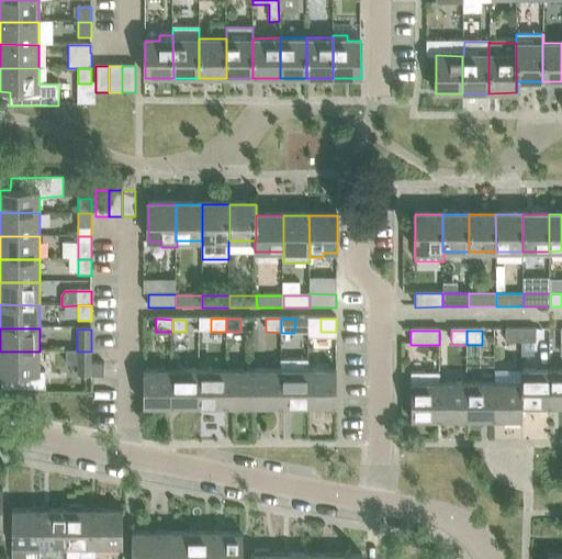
[(506,344),(520,344),(520,331),(506,331),(506,344)]
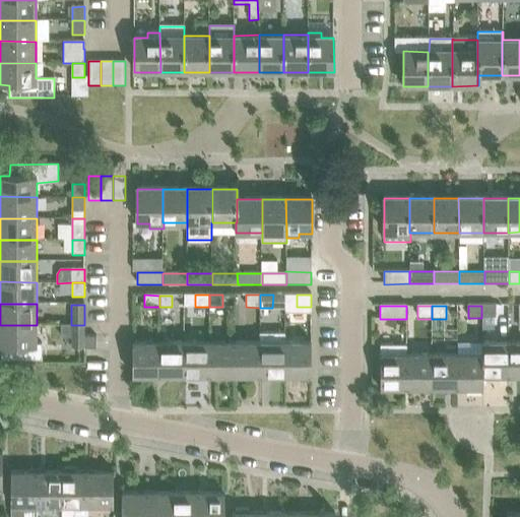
[(496,306),(481,306),(481,318),(496,318),(496,306)]
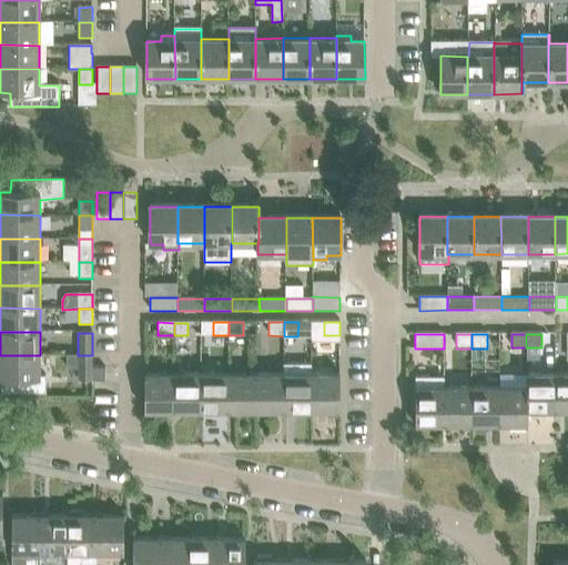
[(0,379),(40,380),(40,357),(40,355),(0,355),(0,379)]
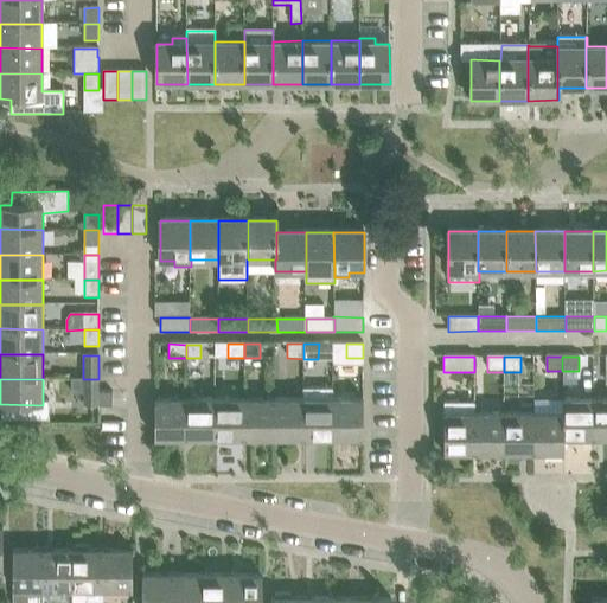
[(98,379),(83,379),(72,379),(72,395),(84,395),(84,406),(98,406),(98,379)]
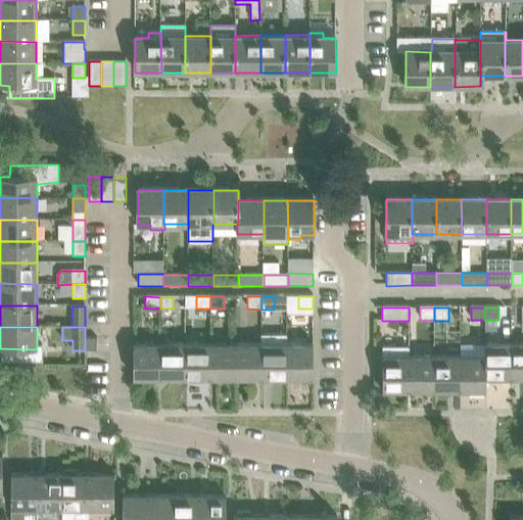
[(97,339),(86,339),(85,350),(97,351),(97,339)]
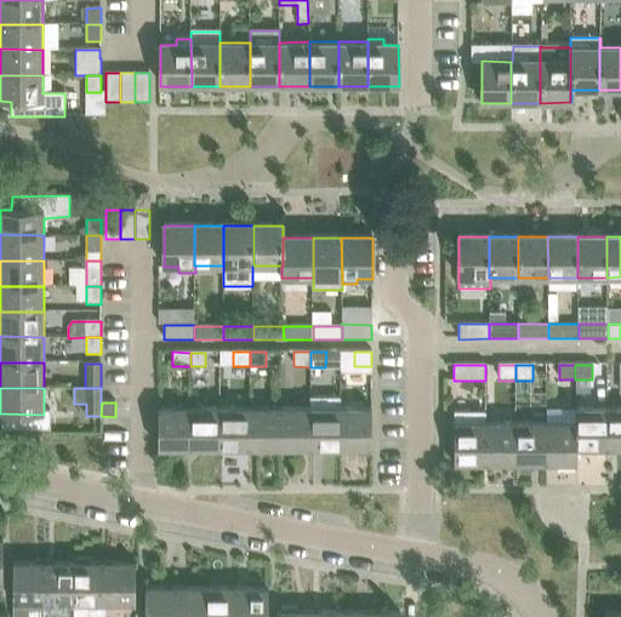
[(158,450),(191,450),(191,410),(158,410),(158,450)]
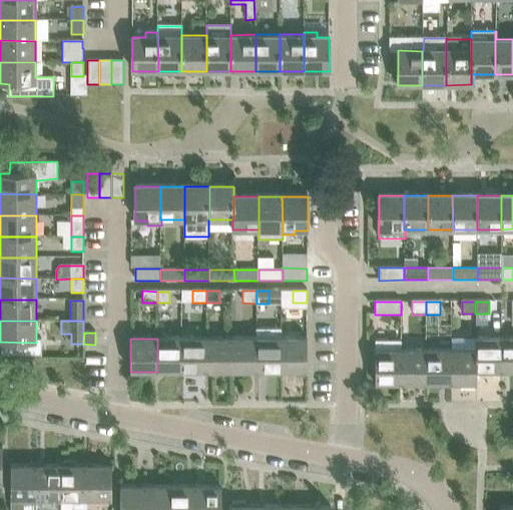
[(180,339),(157,339),(157,372),(180,372),(180,339)]
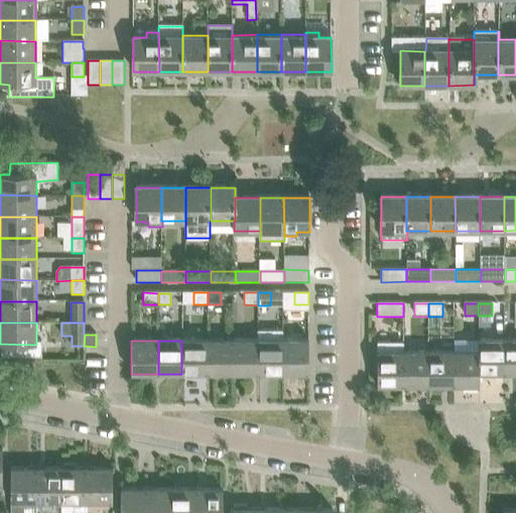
[(208,341),(181,341),(181,374),(184,374),(184,378),(198,378),(198,374),(208,374),(208,341)]
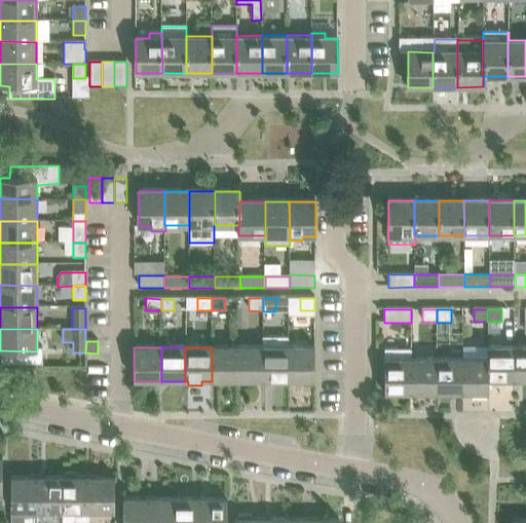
[(236,347),(212,347),(212,381),(237,381),(236,347)]
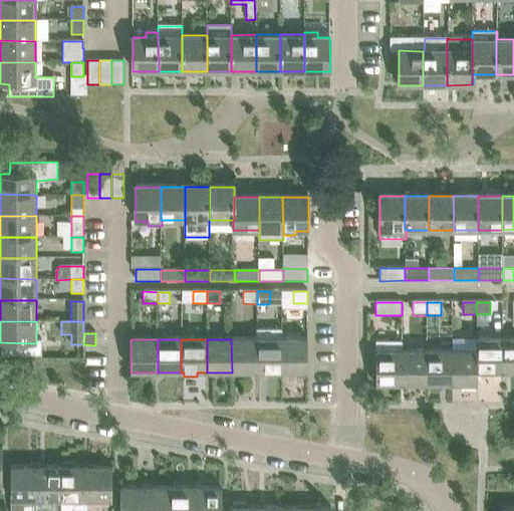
[(257,339),(231,339),(232,372),(257,372),(257,339)]
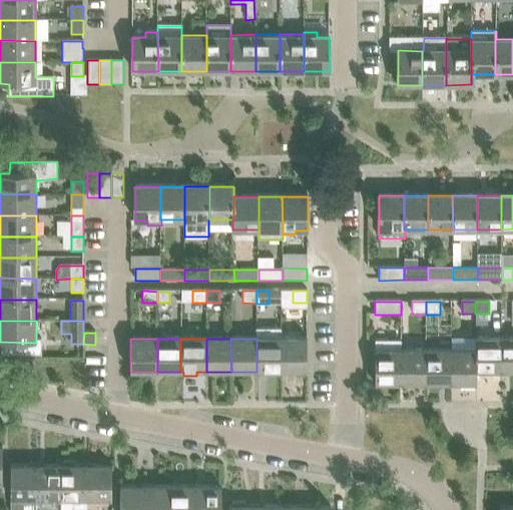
[(280,339),(257,339),(257,372),(280,372),(280,339)]
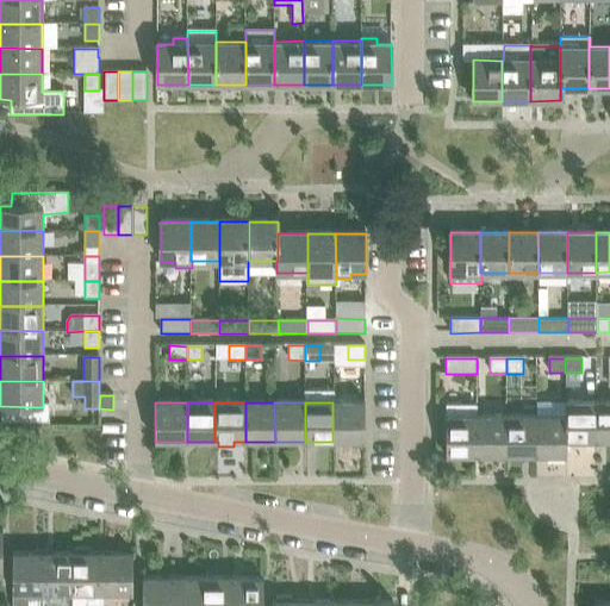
[(365,403),(332,403),(332,442),(365,442),(365,403)]
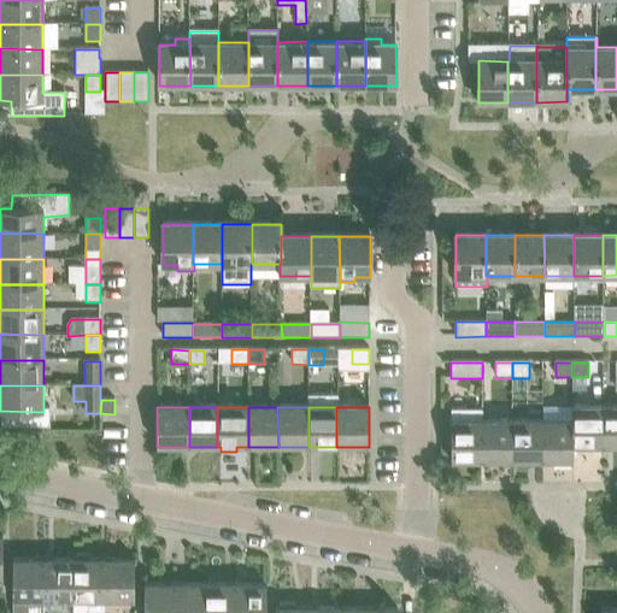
[(603,407),(571,407),(571,422),(573,422),(573,447),(574,447),(603,447),(603,407)]
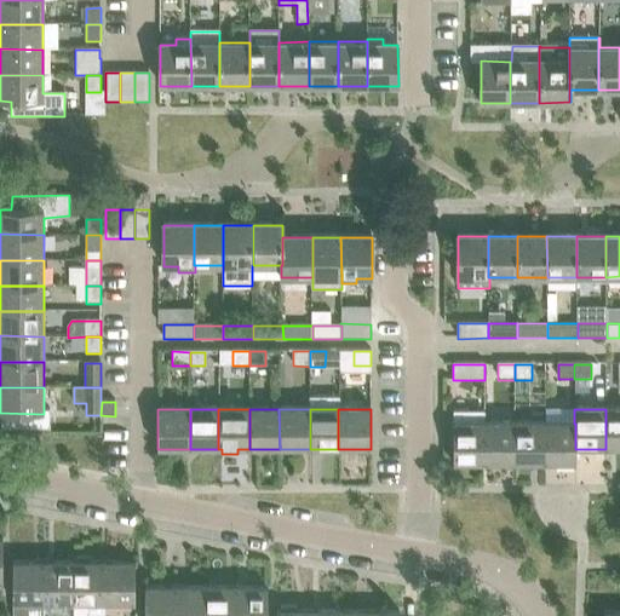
[(619,409),(606,409),(606,449),(619,448),(619,409)]
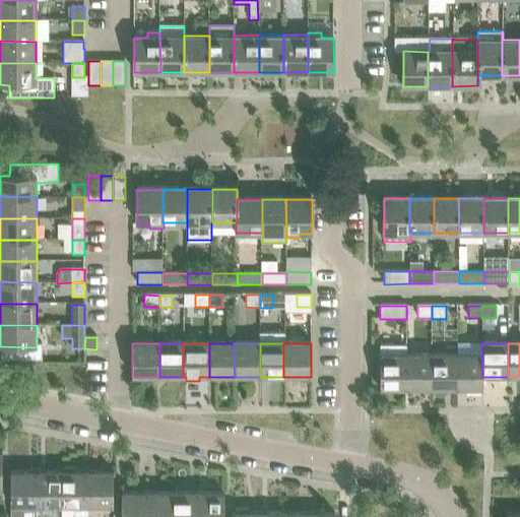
[(406,346),(380,346),(381,356),(381,389),(406,389),(406,356),(406,346)]
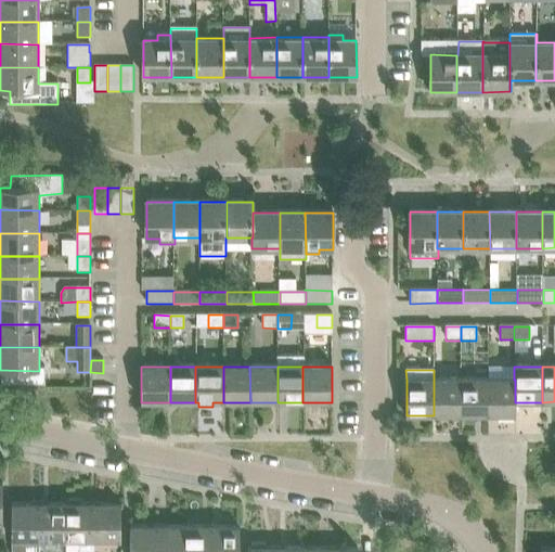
[(461,380),(434,380),(434,415),(461,415),(461,380)]
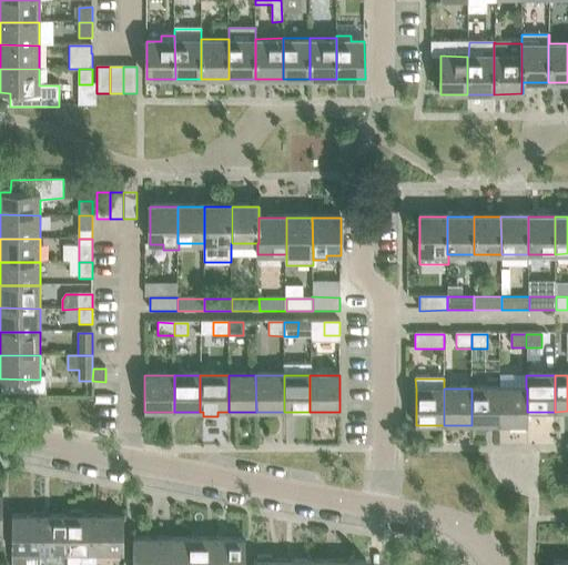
[(499,389),(472,389),(472,425),(499,425),(499,389)]
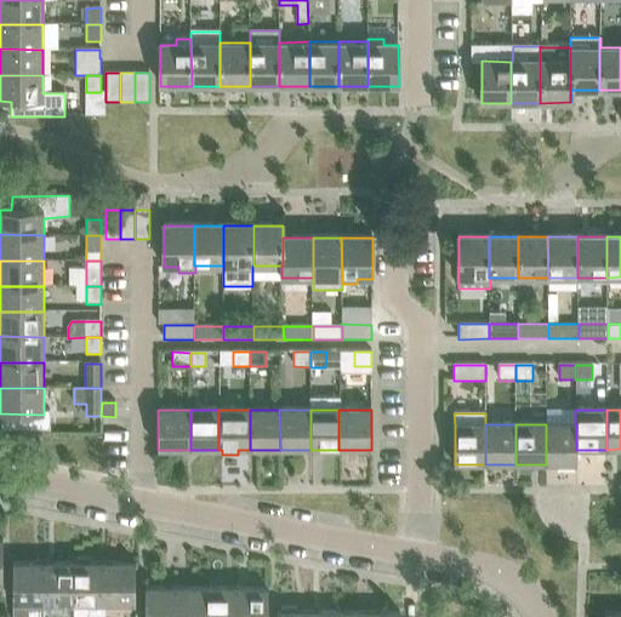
[(575,424),(546,424),(546,464),(577,464),(577,450),(576,450),(576,424),(575,424)]
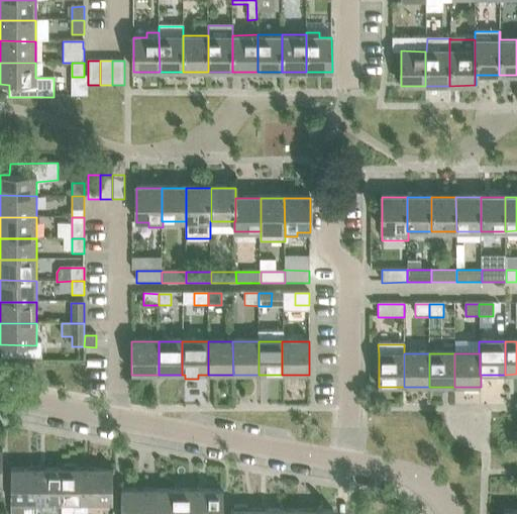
[(36,509),(36,501),(35,471),(10,471),(10,501),(11,501),(11,513),(23,513),(23,509),(36,509)]
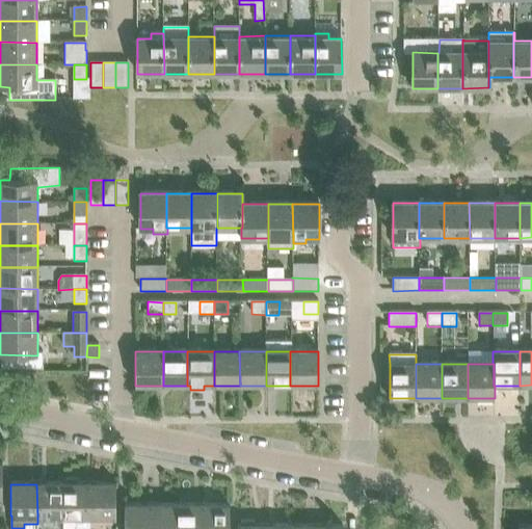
[(36,484),(37,516),(62,516),(63,516),(62,484),(36,484)]
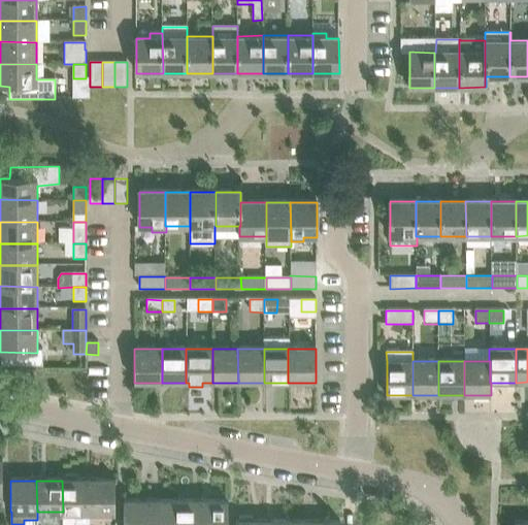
[(62,481),(63,512),(62,512),(62,524),(87,524),(88,512),(87,481),(62,481)]
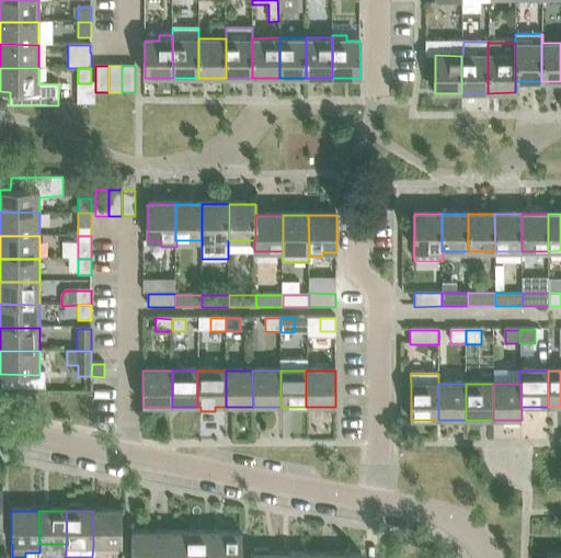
[(123,511),(92,511),(93,544),(123,544),(123,511)]
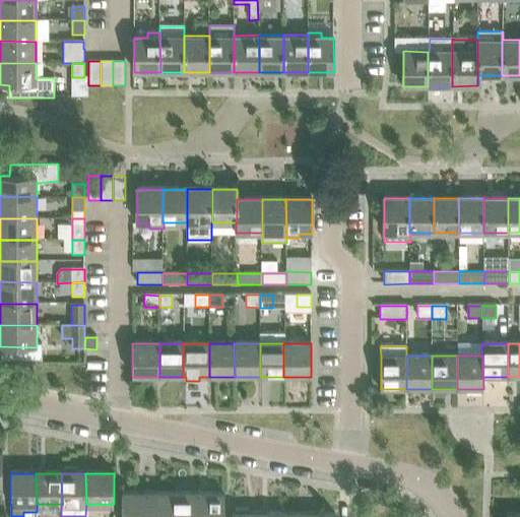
[(146,516),(147,494),(122,494),(121,516),(146,516)]
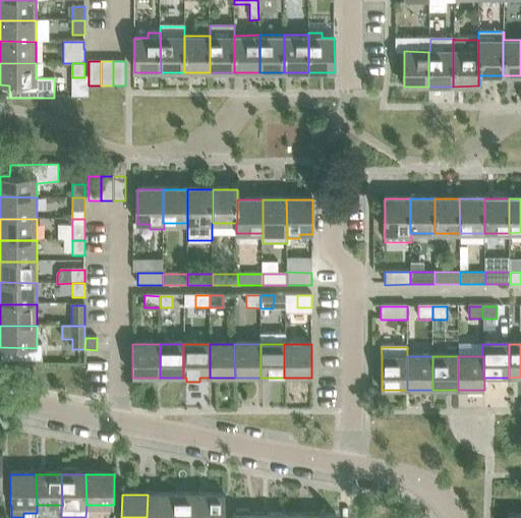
[(173,517),(173,495),(148,495),(147,517),(173,517)]
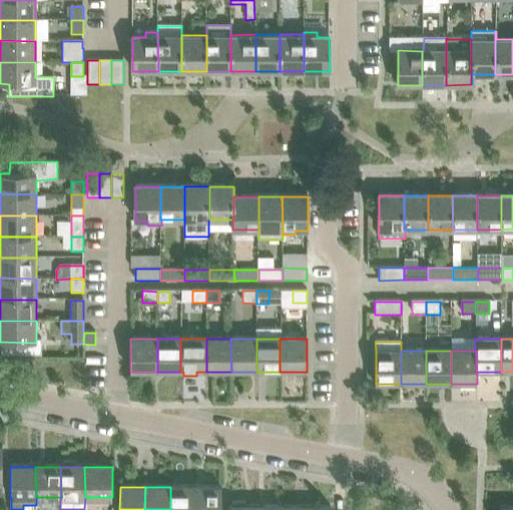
[(195,509),(195,487),(170,487),(170,509),(195,509)]
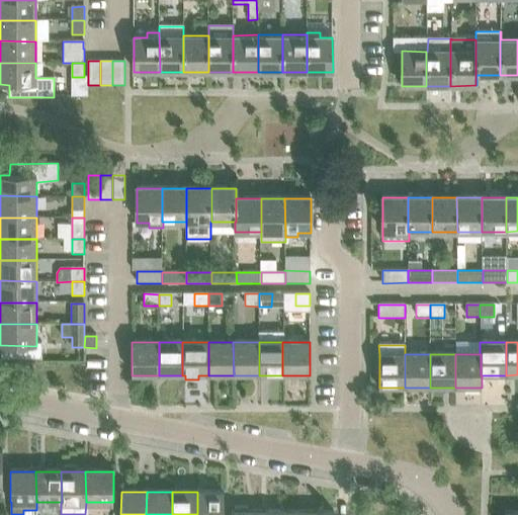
[(223,514),(224,492),(197,492),(197,514),(223,514)]
